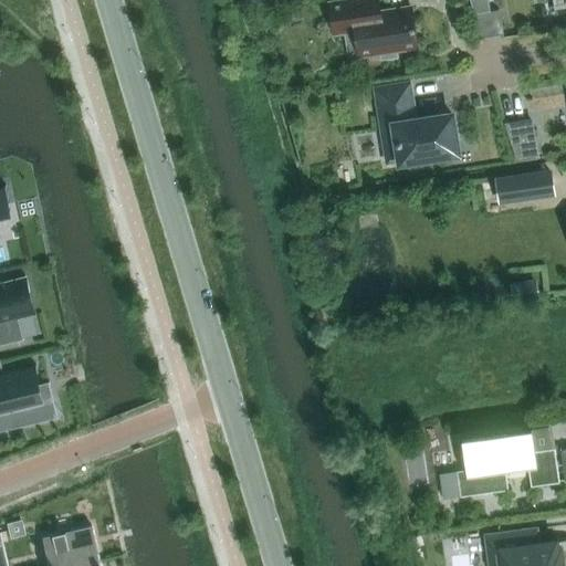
[(373,0),(345,0),(328,2),(334,34),(355,31),(358,55),(380,52),(381,60),(398,58),(397,49),(418,45),(412,9),(376,14),(373,0)]
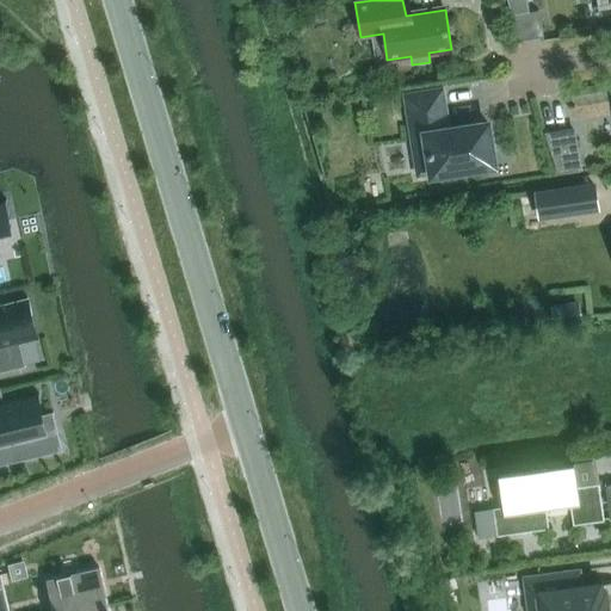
[(530,12),(526,0),(508,0),(512,16),(530,12)]
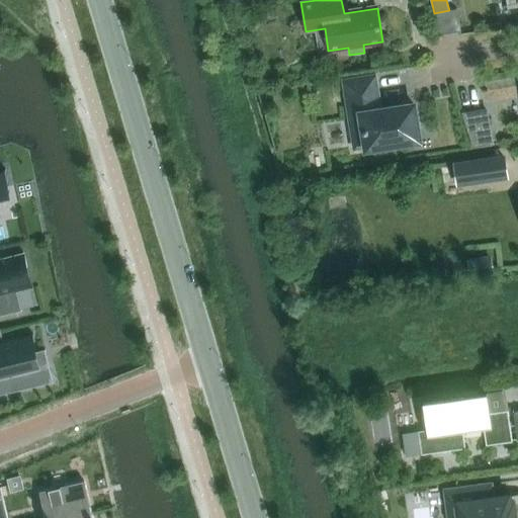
[(345,81),(344,81),(350,118),(361,116),(363,128),(360,128),(361,134),(364,134),(366,145),(365,145),(366,149),(419,141),(414,104),(379,109),(376,89),(357,92),(355,80),(354,80),(354,83),(346,84),(345,81)]
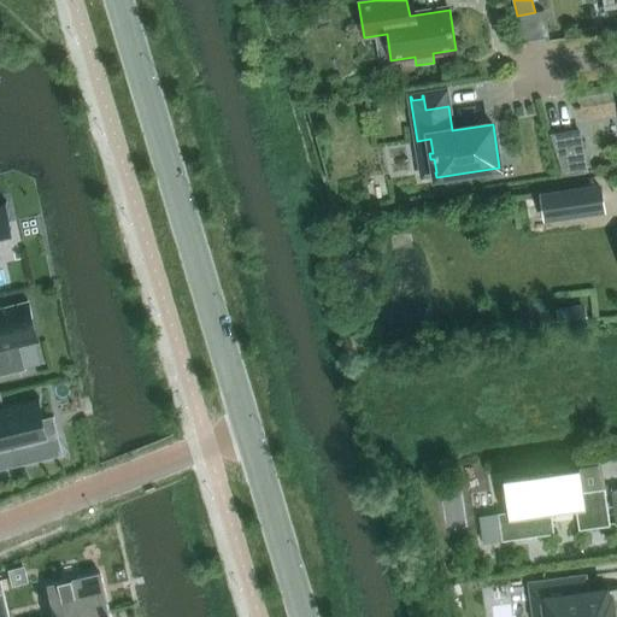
[(553,131),(552,133),(564,170),(585,166),(581,144),(579,131),(554,135),(553,131)]
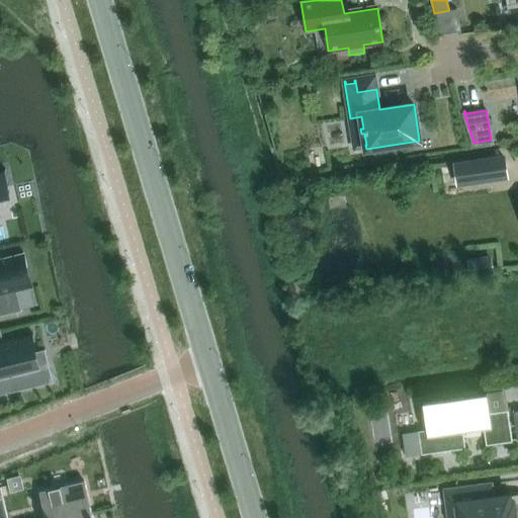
[(455,187),(508,179),(504,155),(452,162),(455,187)]
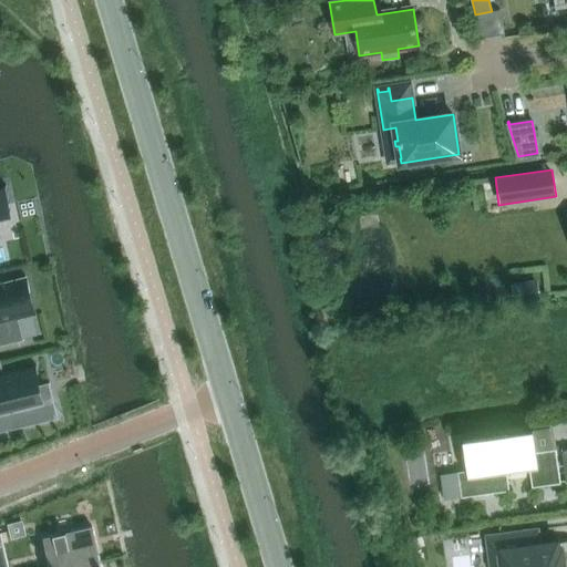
[(0,214),(10,213),(9,205),(4,187),(7,187),(7,185),(0,186),(0,214)]
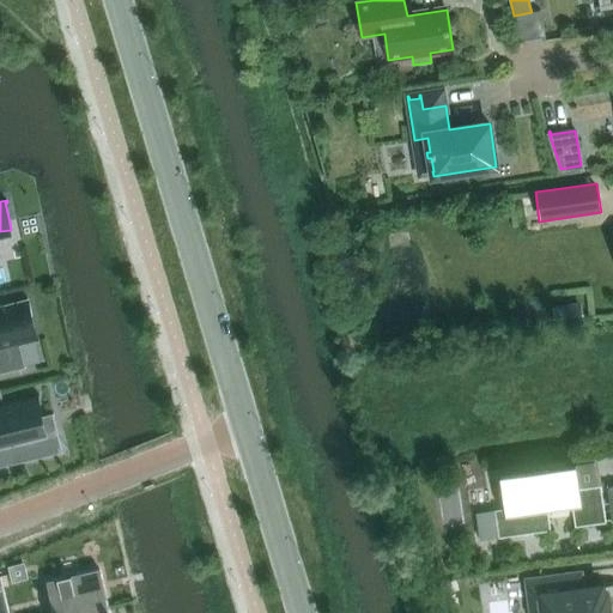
[(28,301),(0,307),(0,365),(2,374),(25,368),(19,345),(37,340),(28,301)]
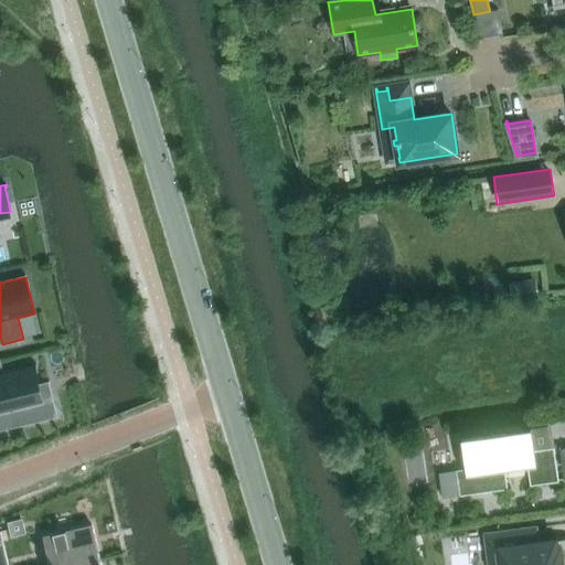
[(536,279),(510,283),(510,287),(511,294),(512,301),(539,297),(536,279)]
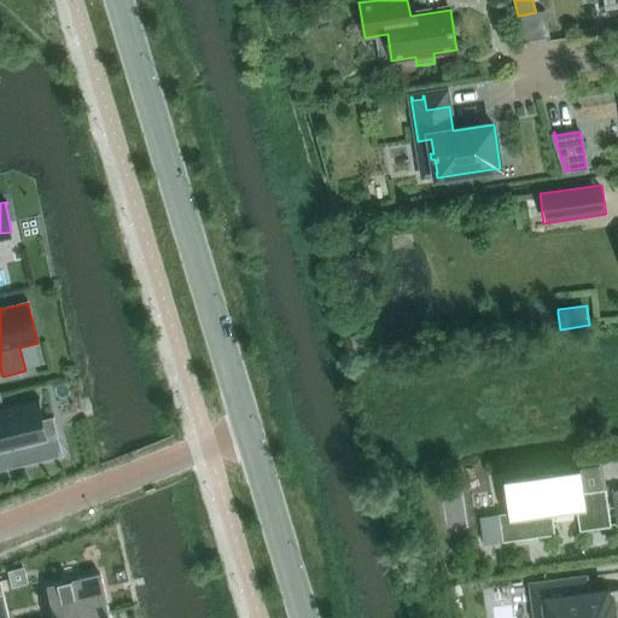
[(35,397),(0,406),(0,468),(50,455),(35,397)]
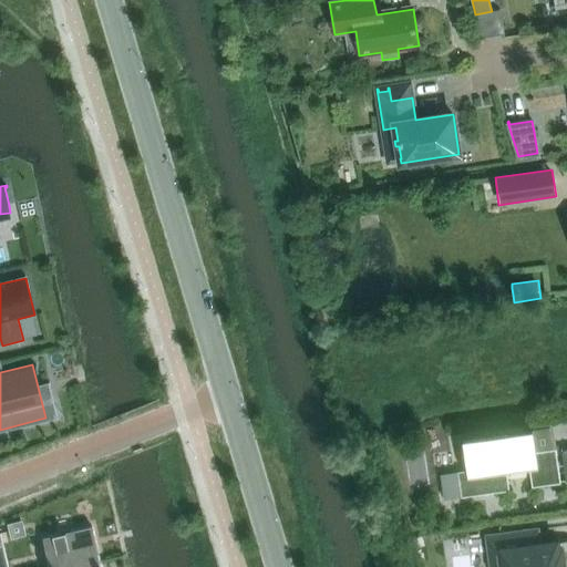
[(536,452),(533,430),(508,433),(508,439),(471,444),(474,470),(457,472),(461,498),(509,491),(506,471),(529,467),(532,487),(560,484),(556,450),(536,452)]
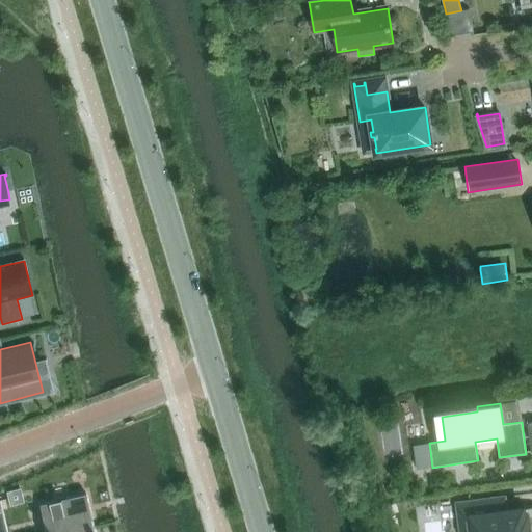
[(86,494),(41,505),(47,531),(60,531),(94,524),(86,494)]
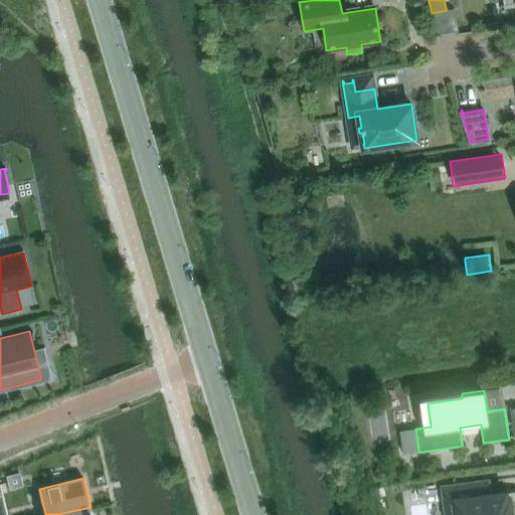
[(488,481),(444,487),(447,514),(511,514),(510,504),(506,505),(504,492),(489,495),(488,486),(488,481)]
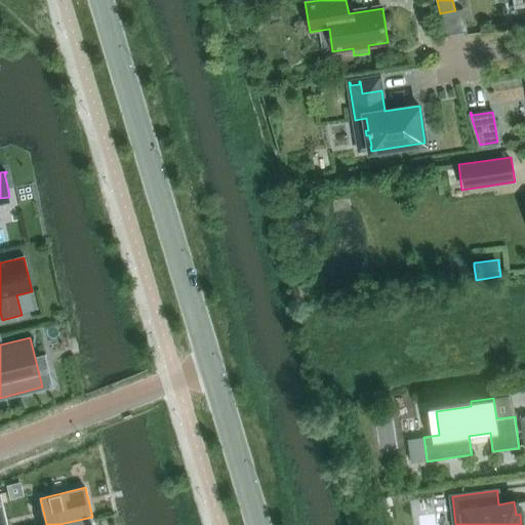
[(391,495),(382,498),(386,507),(393,505),(391,495)]
